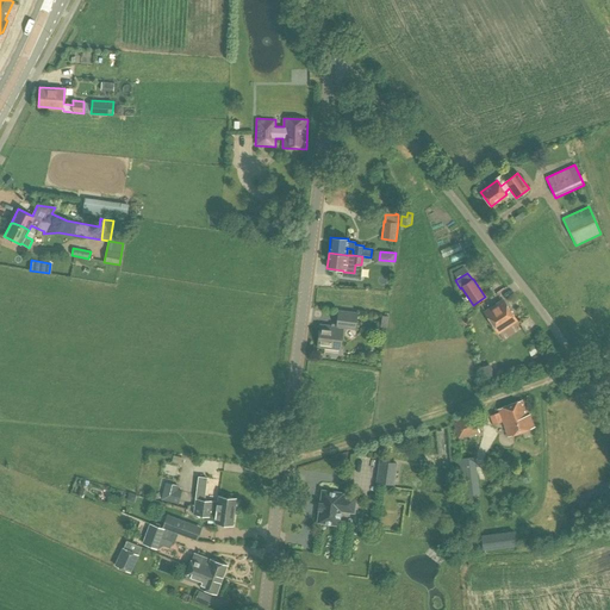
[(498,332),(517,321),(503,300),(485,312),(498,332)]
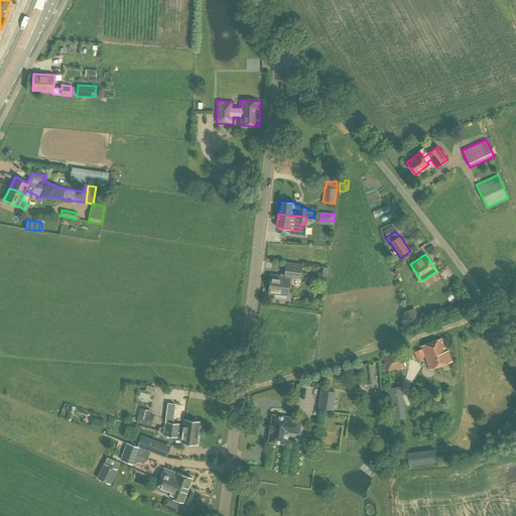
[(300,279),(302,264),(286,262),(284,276),(270,274),(268,293),(288,296),(290,278),(300,279)]
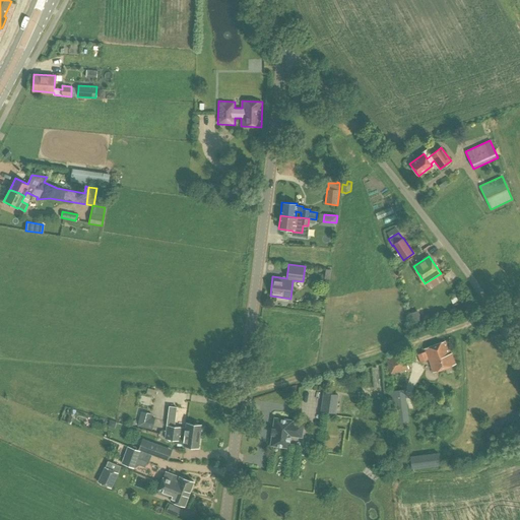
[(460,295),(451,300),(453,303),(462,298),(460,295)]
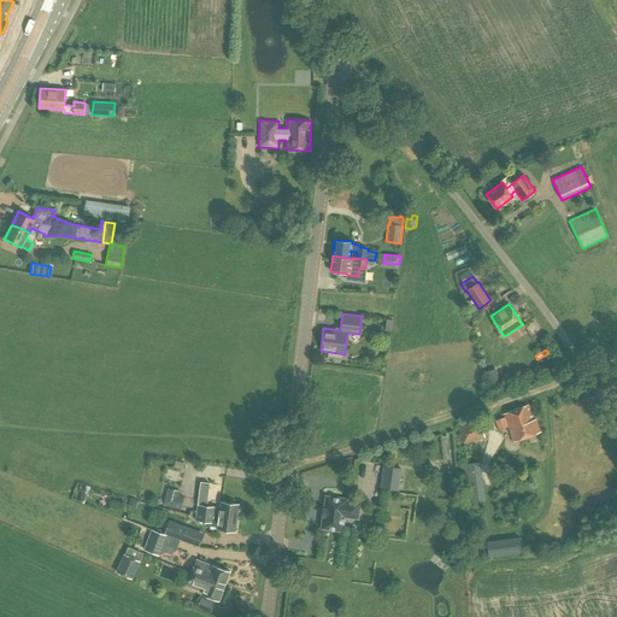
[(491,385),(500,381),(495,368),(486,371),(491,385)]
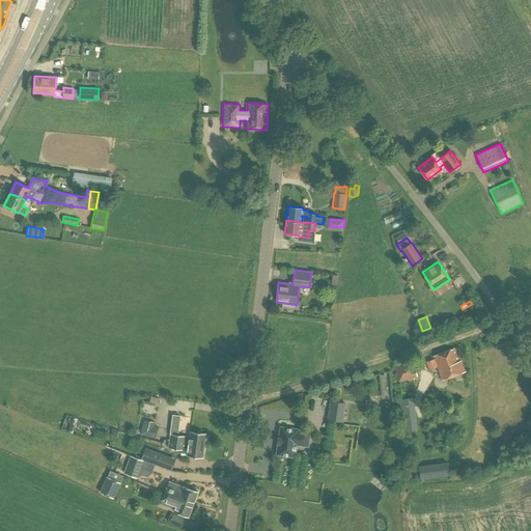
[(458,361),(454,348),(434,356),(443,381),(465,372),(460,361),(458,361)]
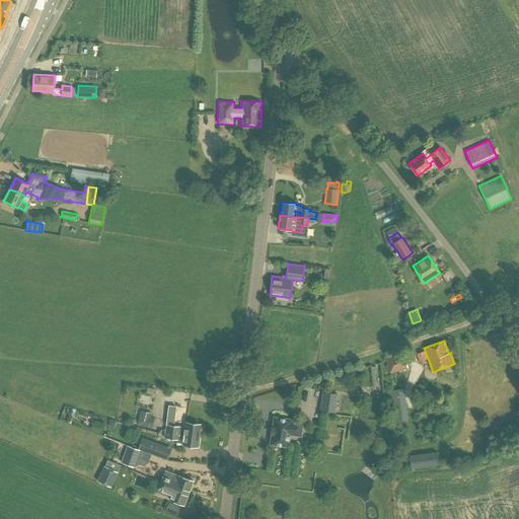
[(390,373),(399,370),(408,368),(403,353),(385,359),(390,373)]
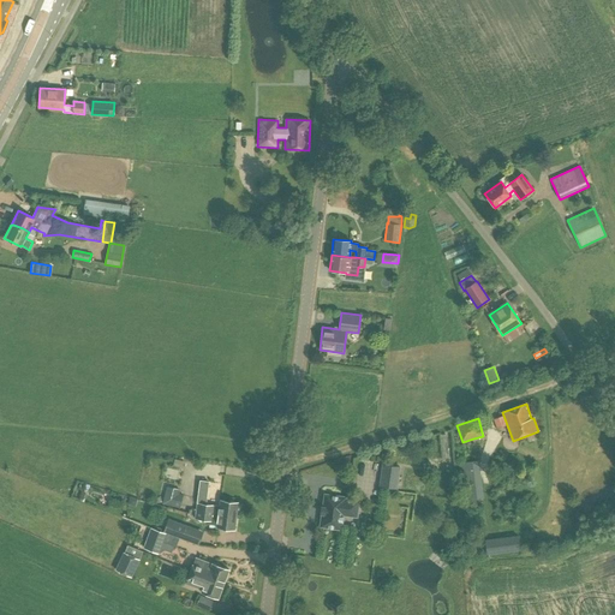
[(459,463),(463,500),(483,497),(479,460),(478,460),(467,463),(459,463)]
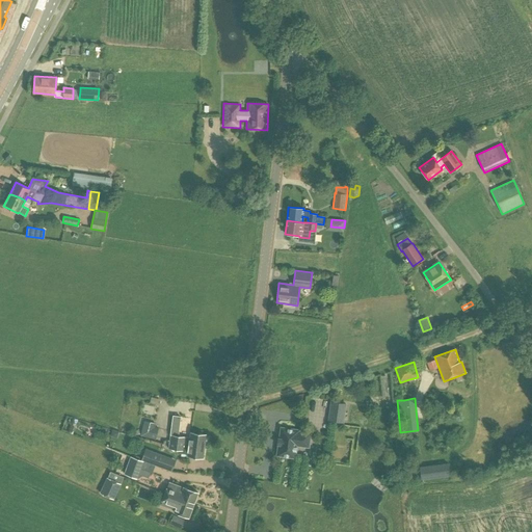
[(343,423),(345,410),(346,403),(331,401),(330,408),(328,421),(343,423)]
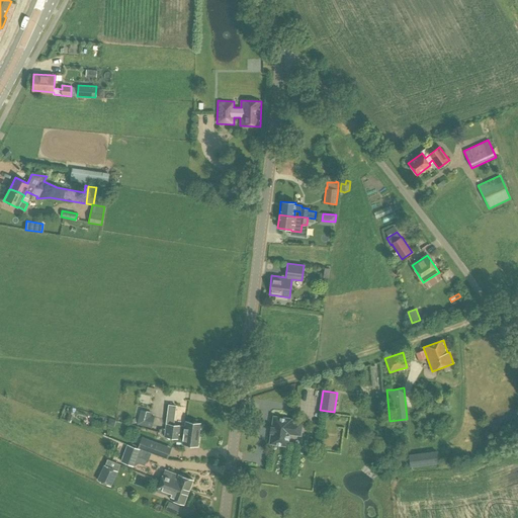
[(151,412),(140,409),(137,424),(151,428),(154,417),(150,416),(151,412)]
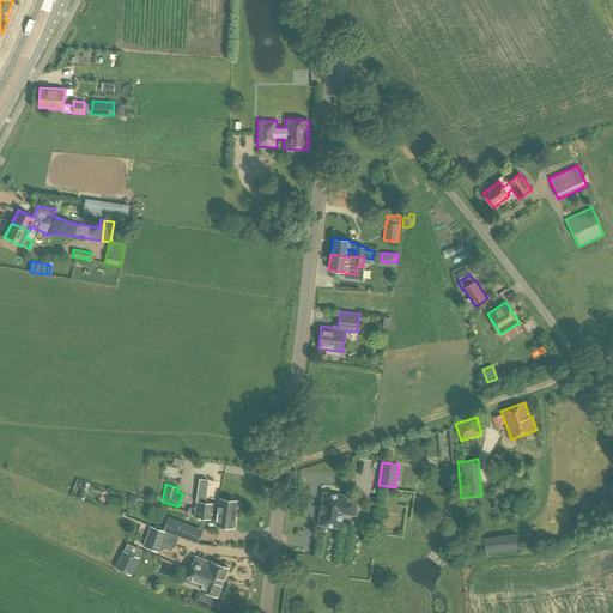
[(356,515),(358,499),(344,497),(345,496),(323,493),(322,505),(320,505),(319,513),(321,513),(320,525),(340,528),(343,514),(356,515)]
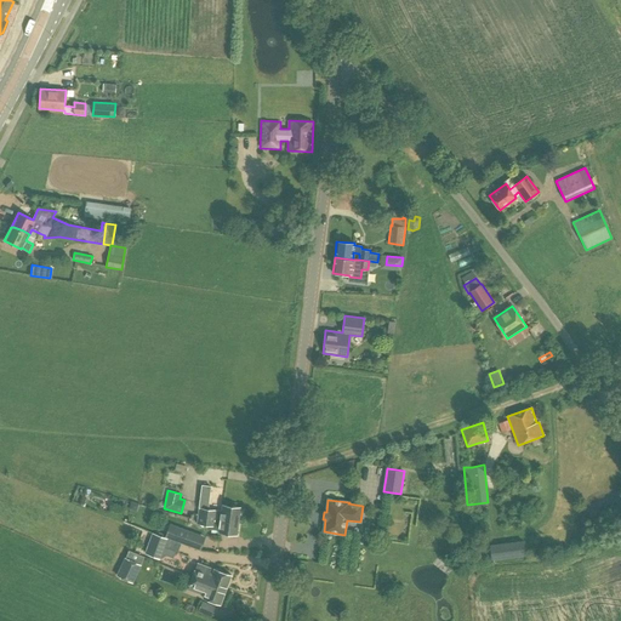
[(239,522),(240,507),(222,505),(222,511),(199,507),(198,516),(224,519),(239,522)]
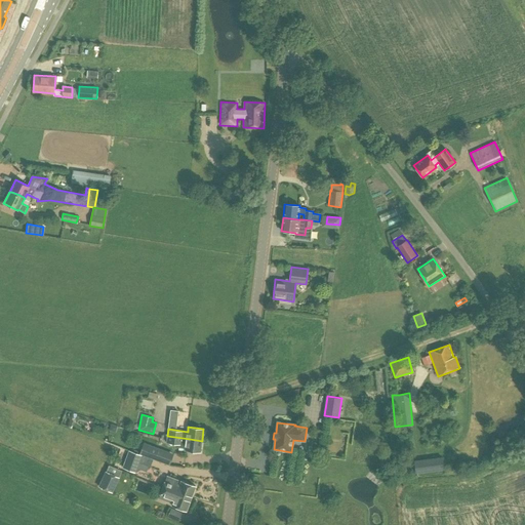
[(202,441),(190,439),(167,436),(166,443),(178,445),(178,447),(185,448),(185,450),(200,452),(202,441)]
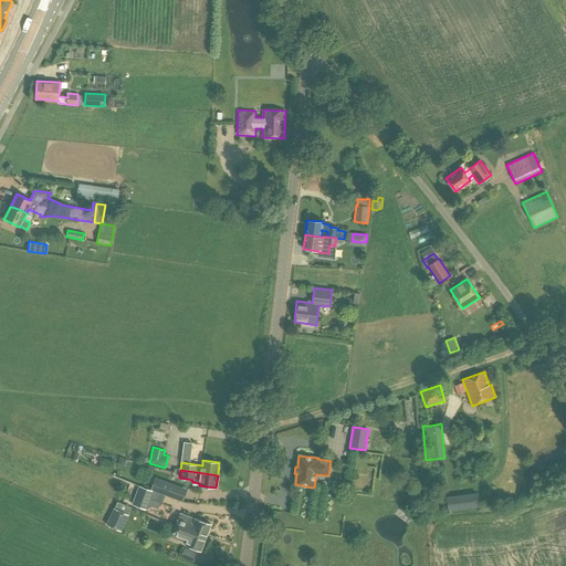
[(155,478),(150,490),(165,495),(182,502),(187,489),(155,478)]
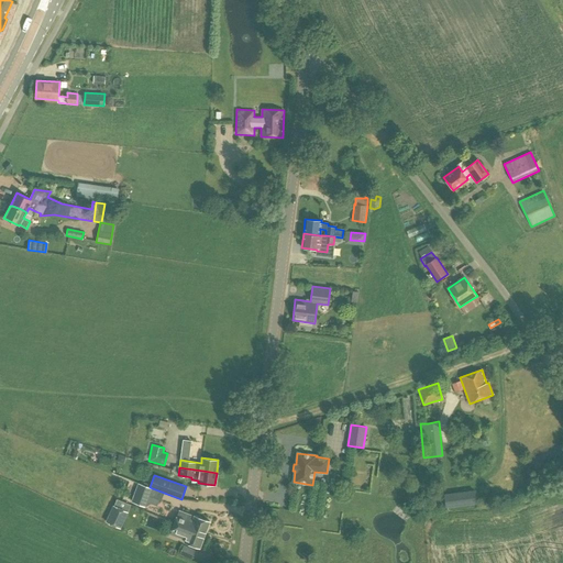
[(139,483),(132,503),(145,507),(150,496),(162,500),(164,493),(150,487),(139,483)]
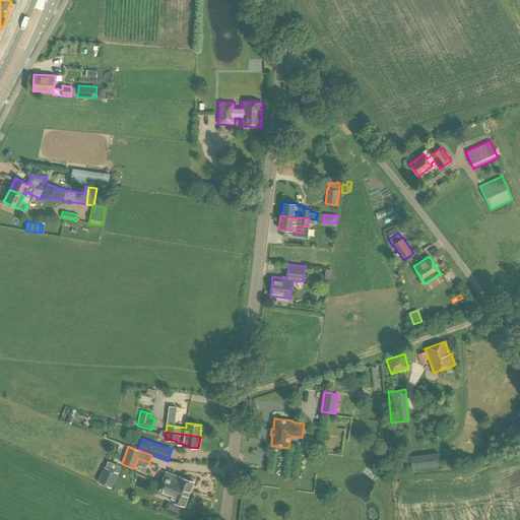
[(439,452),(431,454),(431,453),(410,456),(412,468),(441,464),(439,452)]
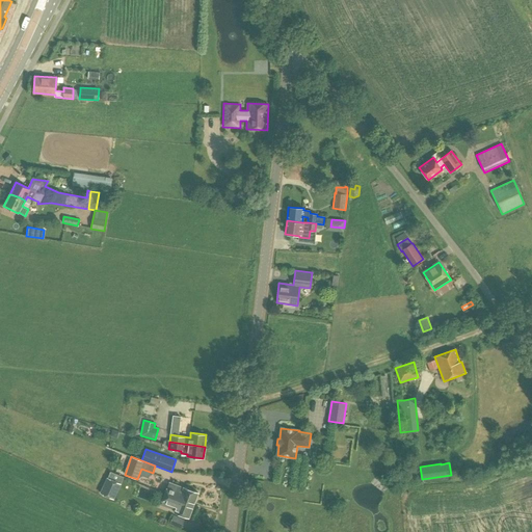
[(107,477),(100,493),(114,500),(122,483),(121,483),(124,477),(110,472),(107,477)]
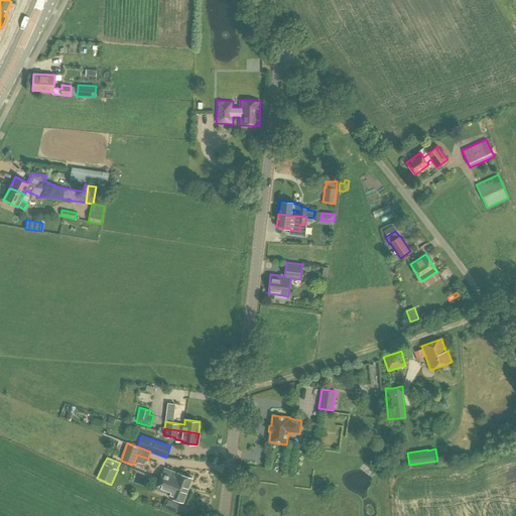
[(159,479),(162,480),(187,490),(192,478),(177,473),(164,468),(159,479)]
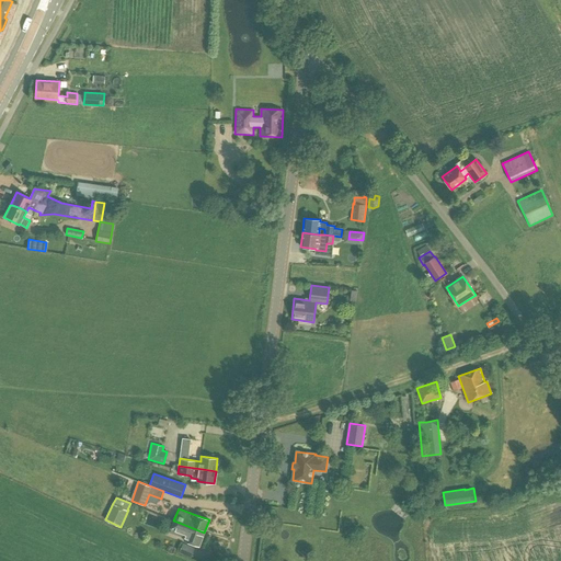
[(204,533),(176,522),(173,521),(169,533),(184,538),(183,540),(199,546),(204,533)]
